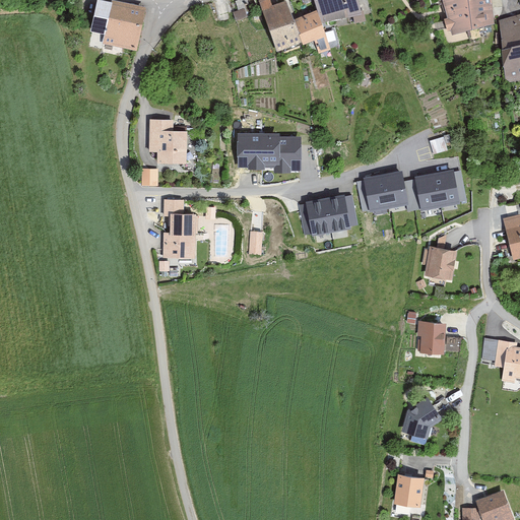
[(279,53),(305,43),(297,18),(290,0),(274,6),(271,0),(264,0),(259,2),(279,53)]
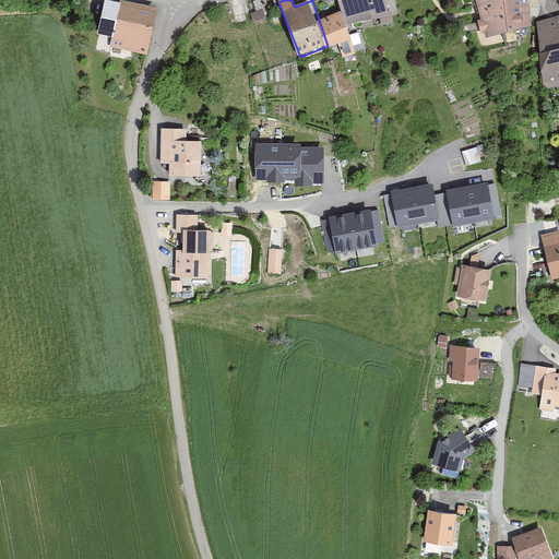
[(388,0),(342,0),(352,25),(392,14),(388,0)]
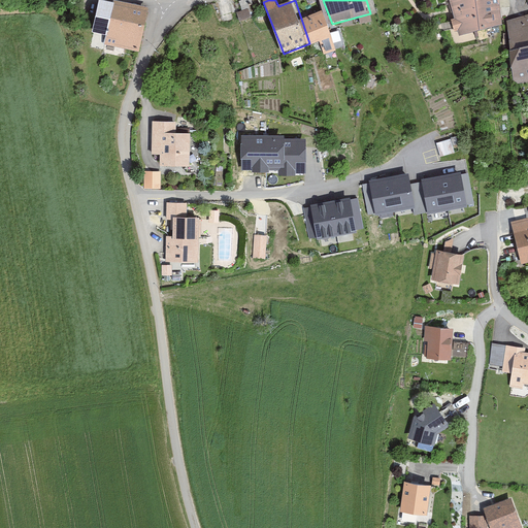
[(482,29),(476,0),(451,0),(455,19),(453,19),(455,31),(461,30),(461,33),(482,29)]
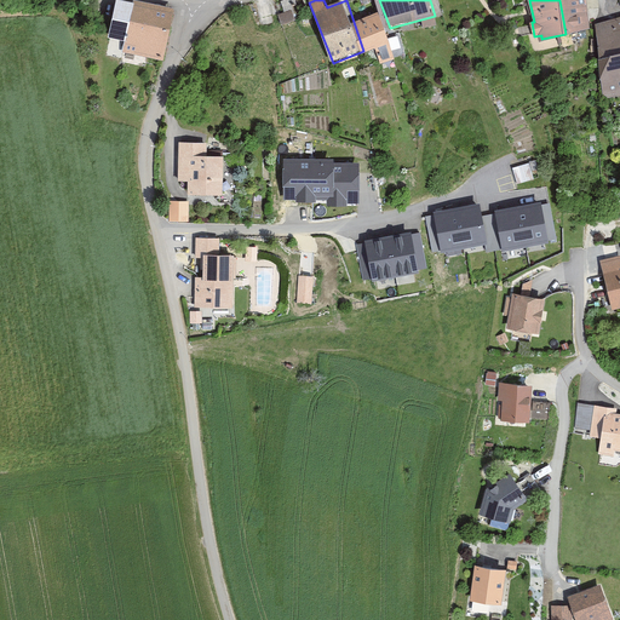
[(560,0),(566,34),(592,29),(586,0),(560,0)]
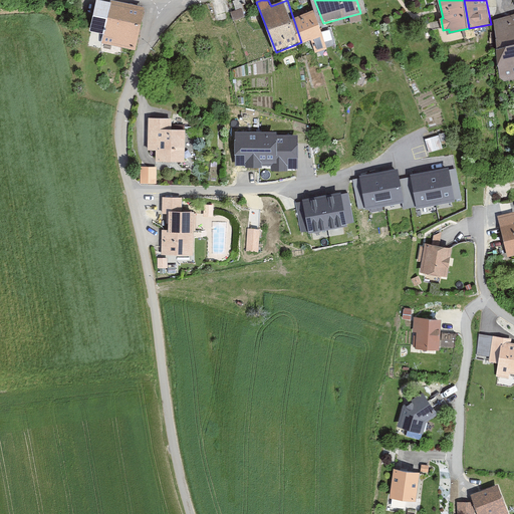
[(112,4),(98,1),(90,32),(106,36),(104,44),(138,51),(146,8),(113,1),(112,4)]
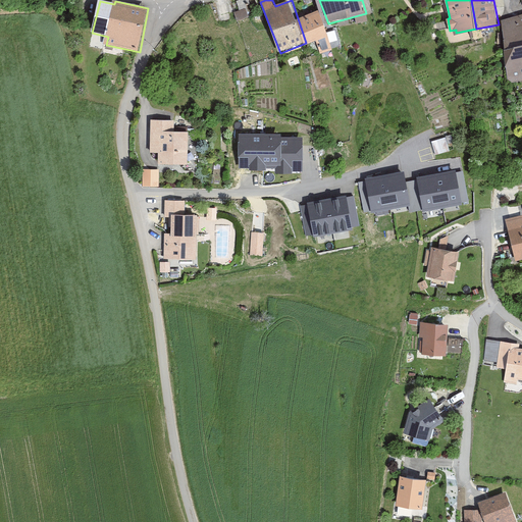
[(298,18),(306,43),(307,47),(317,43),(322,56),(335,50),(320,10),(298,18)]
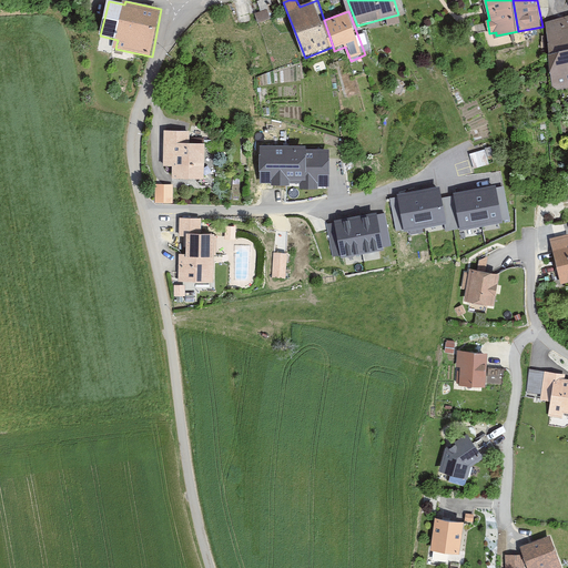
[(567,22),(544,27),(554,90),(567,88),(567,22)]
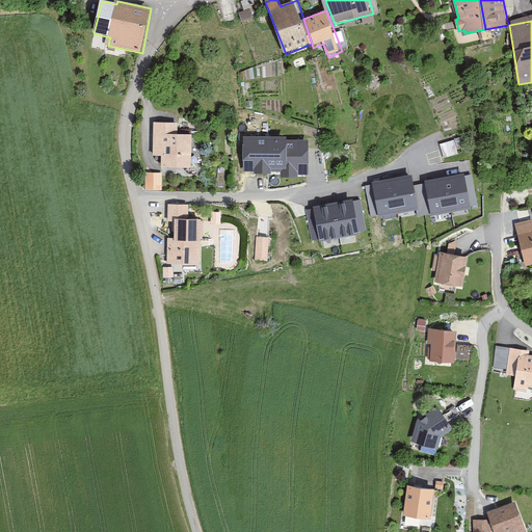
[(154,156),(162,156),(161,166),(192,167),(193,134),(179,133),(180,122),(155,122),(154,156)]
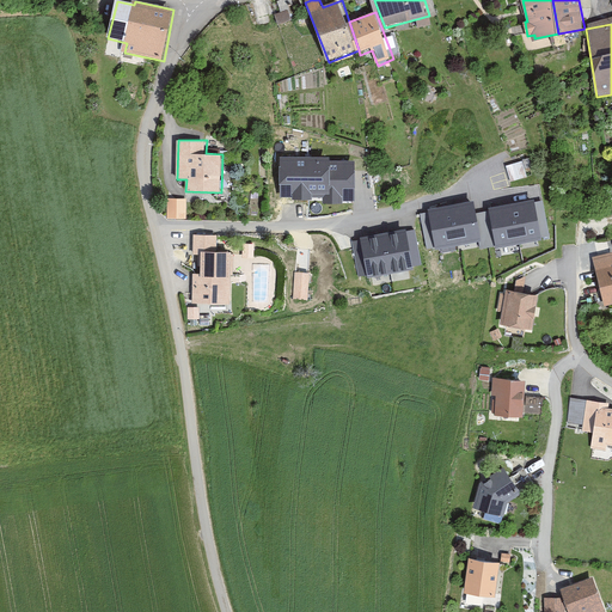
[(282,155),(282,193),(294,193),(293,197),(312,197),(312,195),(320,195),(320,202),(343,202),(343,200),(355,200),(355,160),(326,160),(326,155),(282,155)]
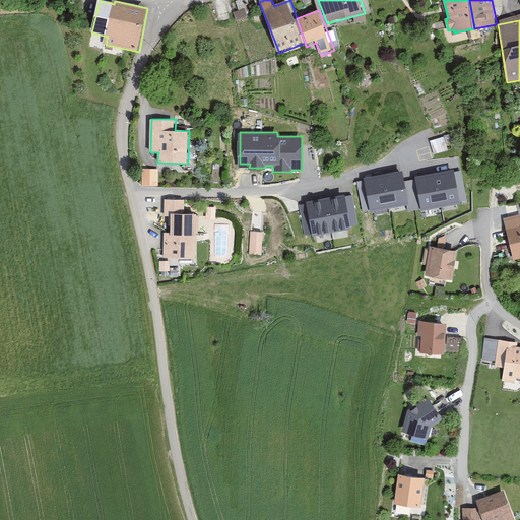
[(444,137),(430,141),(434,154),(448,150),(444,137)]
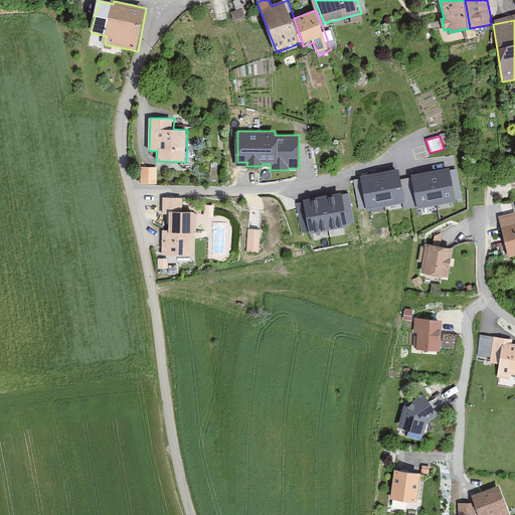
[(142,182),(158,182),(158,165),(142,165),(142,182)]
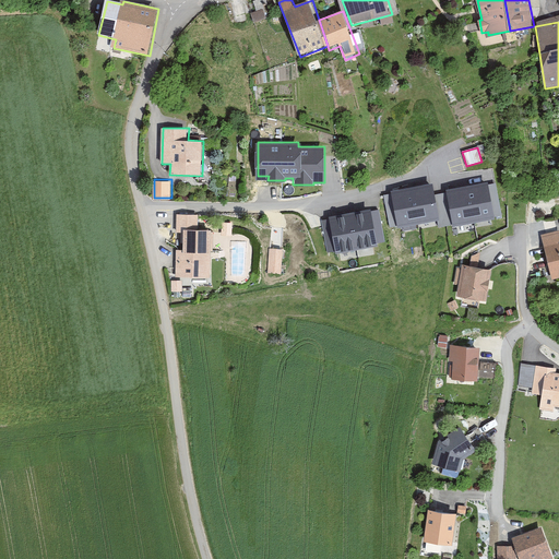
[(431,182),(392,190),(397,223),(438,215),(431,182)]
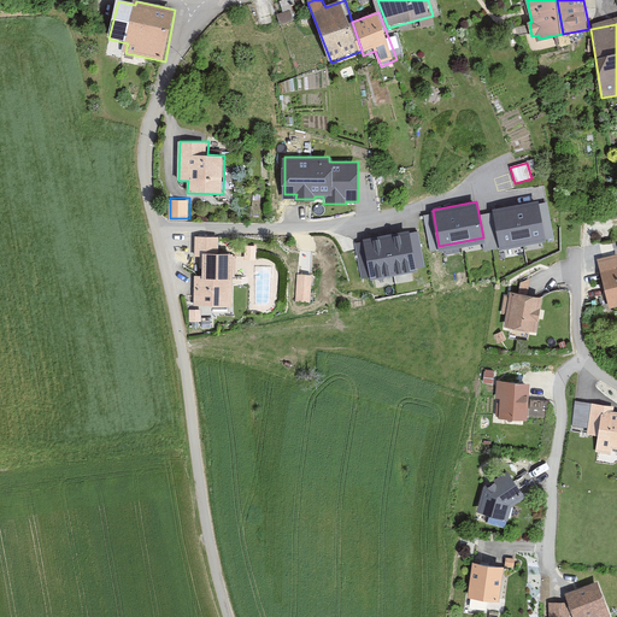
[(538,201),(494,210),(500,245),(545,236),(538,201)]
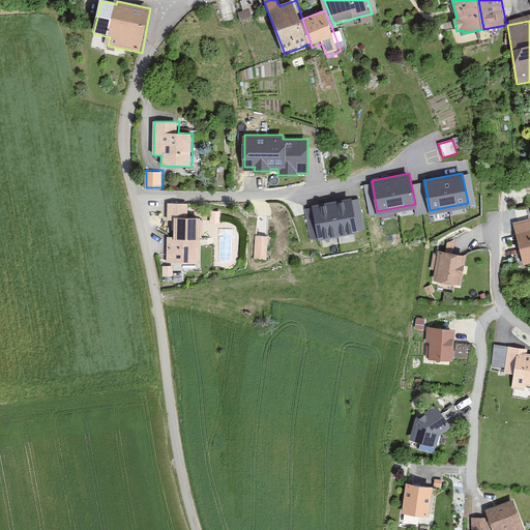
[(351,199),(306,207),(312,238),(357,229),(351,199)]
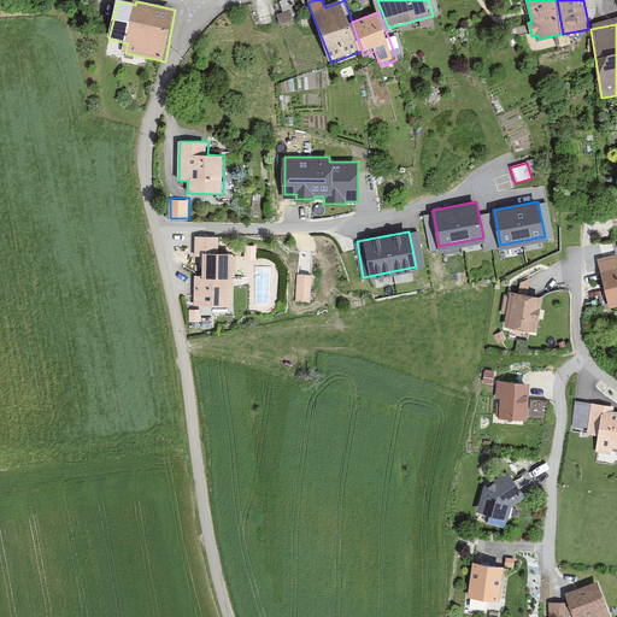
[(219,236),(194,236),(195,262),(195,306),(234,306),(233,252),(221,252),(219,236)]
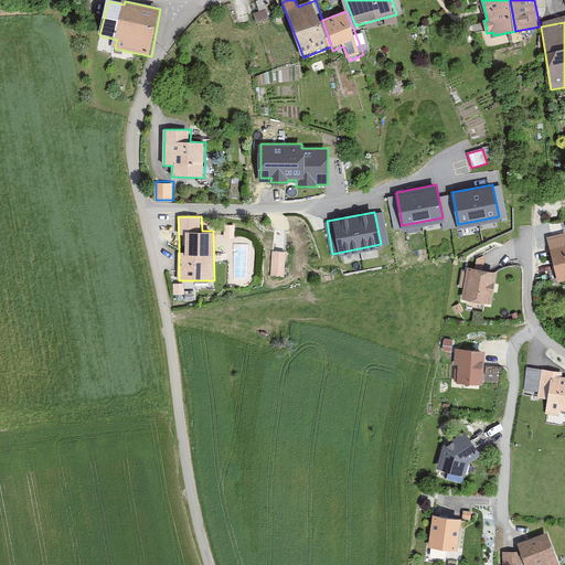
[(560,281),(564,280),(564,234),(548,240),(560,281)]
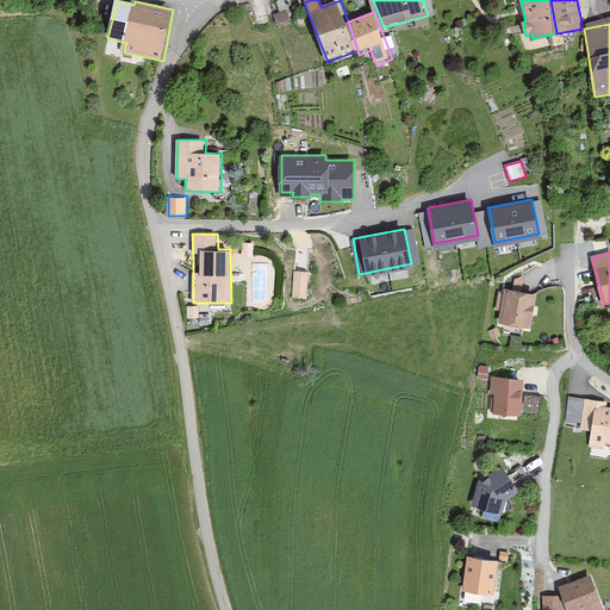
[(310,272),(294,272),(293,299),(309,300),(310,272)]
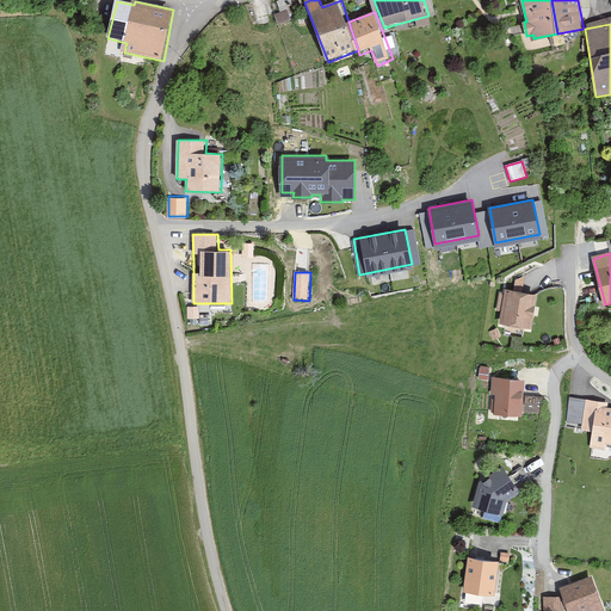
[(539,295),(507,290),(506,294),(499,292),(495,313),(504,314),(501,326),(535,331),(539,295)]
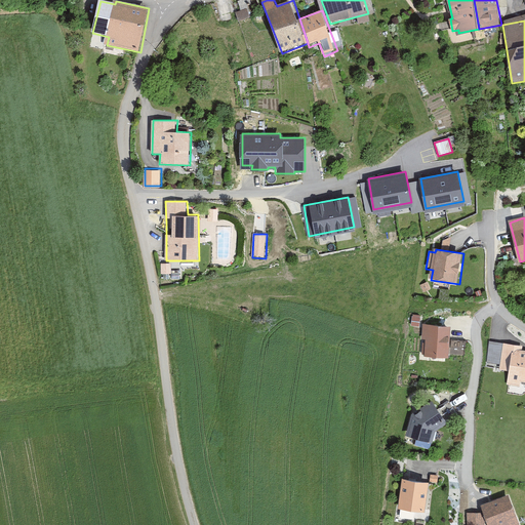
[(173,265),(161,265),(161,275),(172,275),(173,265)]
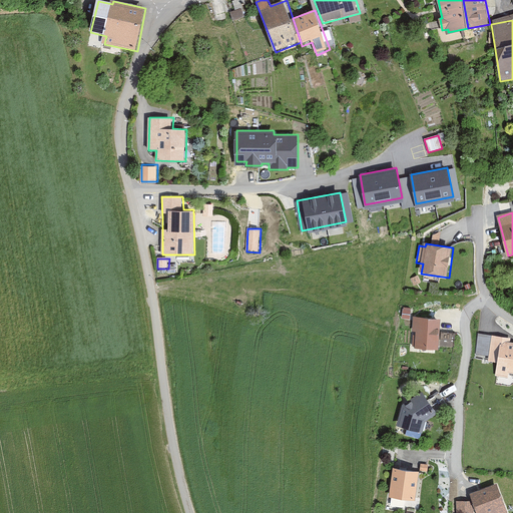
[(442,320),(414,318),(412,351),(440,352),(442,320)]
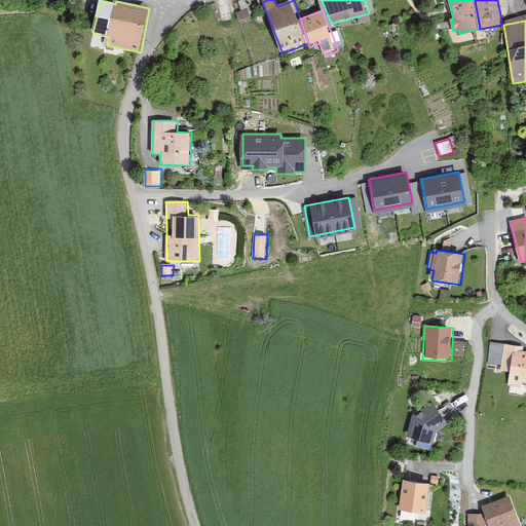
[(466,354),(467,339),(453,339),(452,353),(466,354)]
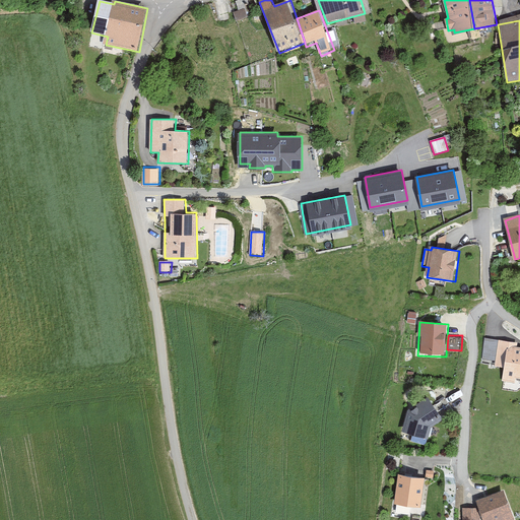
[(519,393),(519,346),(517,346),(518,342),(499,339),(496,368),(506,369),(505,375),(503,391),(519,393)]
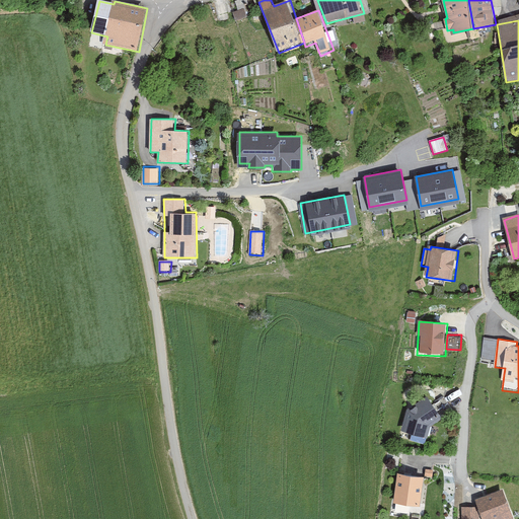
[(445,396),(436,403),(431,395),(419,403),(412,401),(403,431),(428,438),(432,426),(455,411),(445,396)]
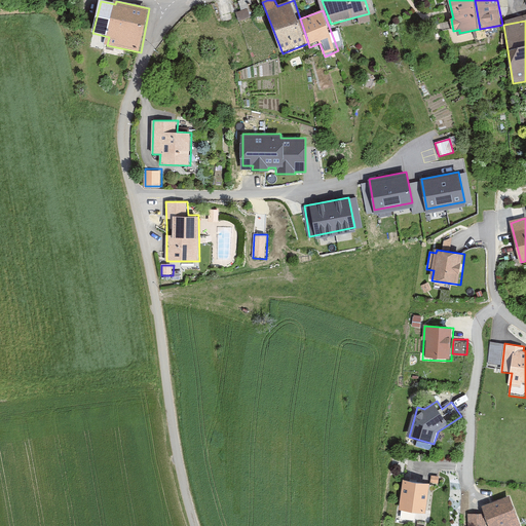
[(401,510),(427,513),(430,482),(404,480),(401,510)]
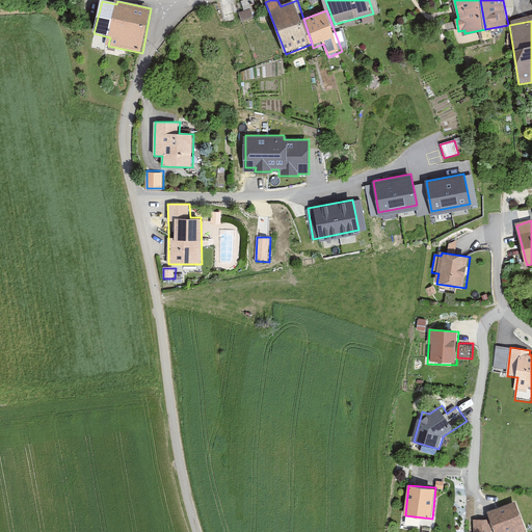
[(494,531),(524,531),(528,531),(517,501),(487,512),(494,531)]
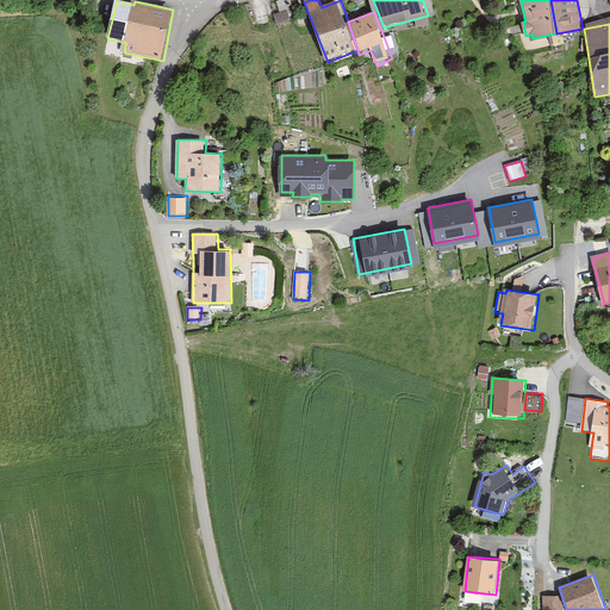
[(560,609),(560,596),(542,596),(542,609),(560,609)]
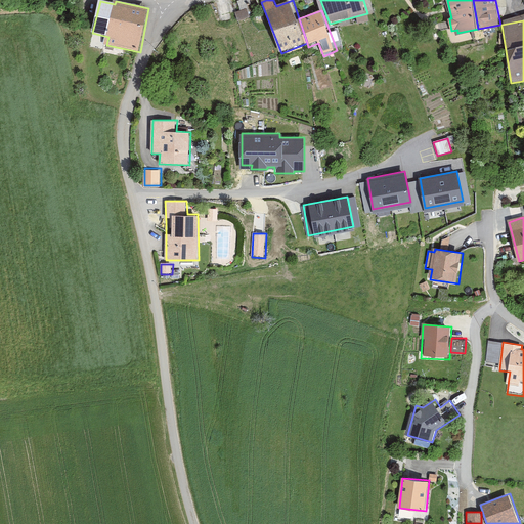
All buildings are outlined.
